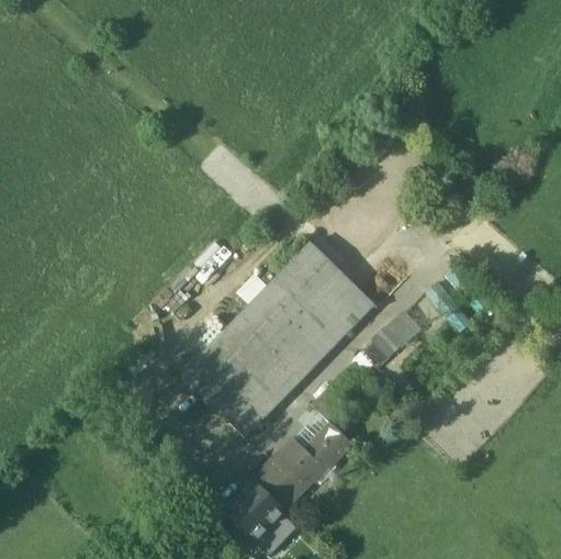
[(311,242),(273,280),(310,315),(337,342),(374,304),(311,242)]
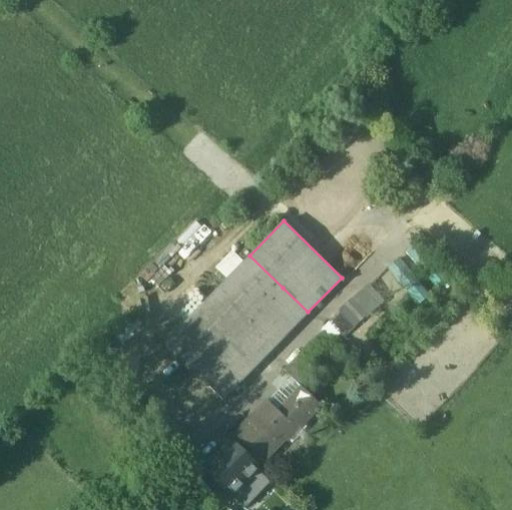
[(249,256),(165,343),(198,374),(283,288),(249,256)]
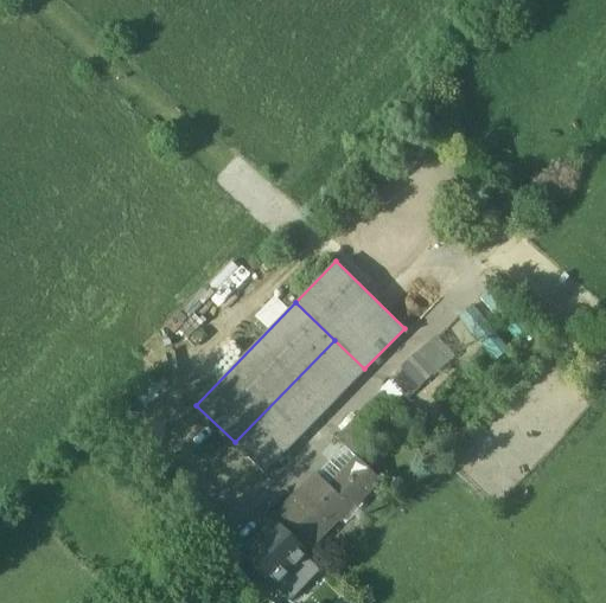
[(497,355),(510,345),(474,305),(461,315),(497,355)]
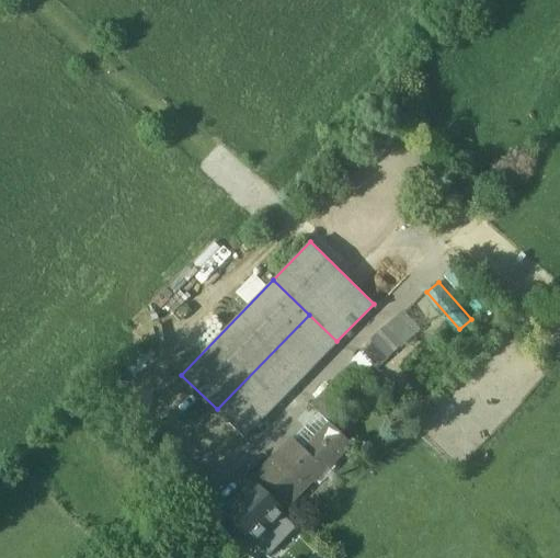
[(431,312),(432,307),(431,303),(429,298),(424,296),(420,295),(414,296),(410,298),(408,303),(407,308),(408,312),(411,317),(414,319),(420,320),(424,319),(429,317),(431,312)]
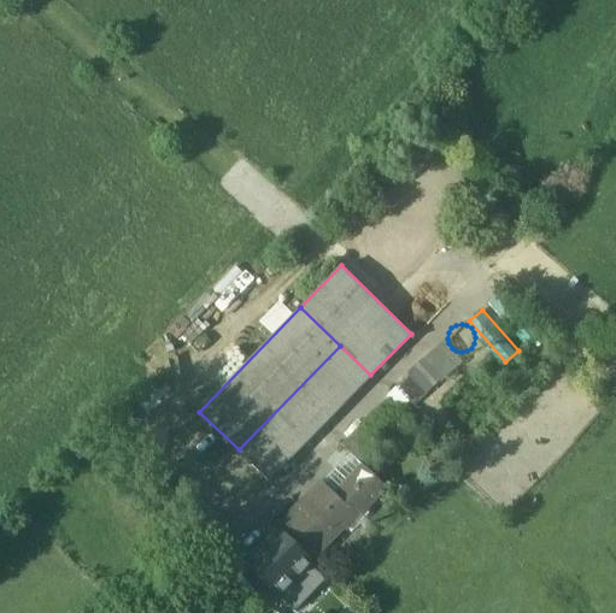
[(340,346),(239,449),(269,479),(370,375),(340,346)]
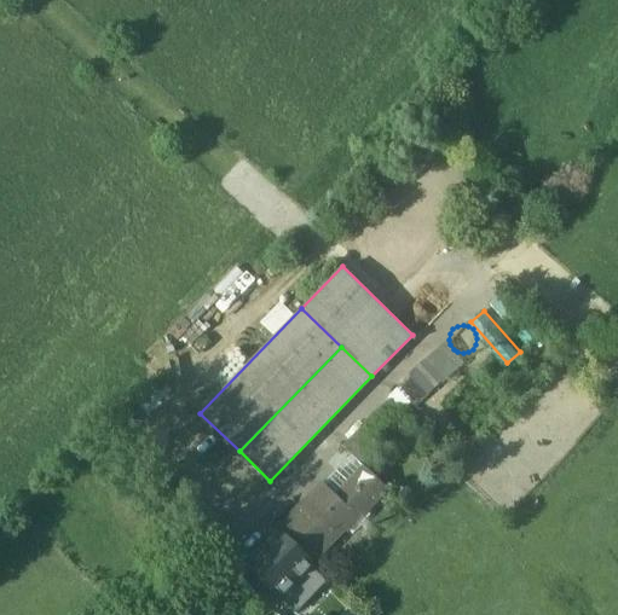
[(414,400),(449,377),(434,355),(399,379),(414,400)]
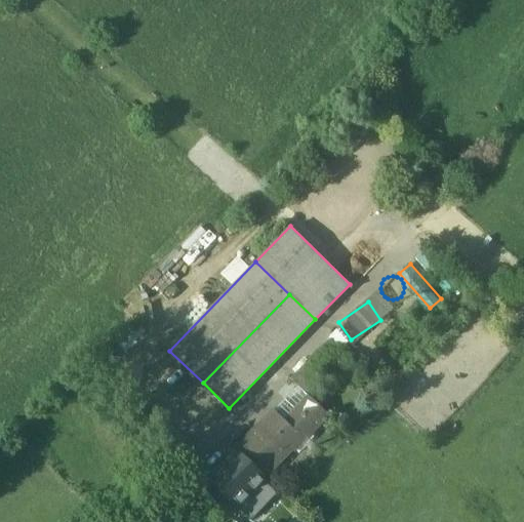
[(315,353),(291,377),(304,390),(328,365),(315,353)]
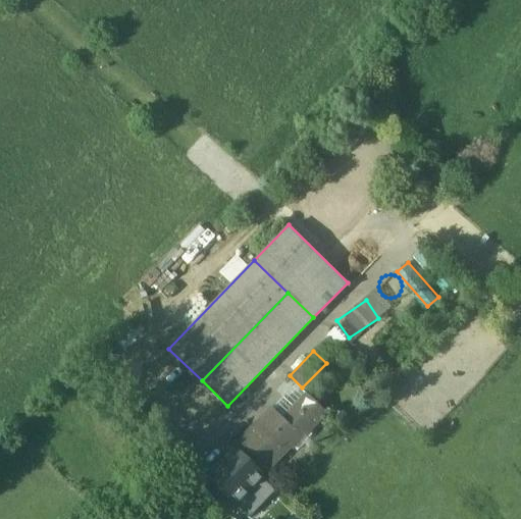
[(282,416),(272,407),(235,447),(262,474),(263,473),(290,445),(292,447),(326,411),(306,392),(282,416)]
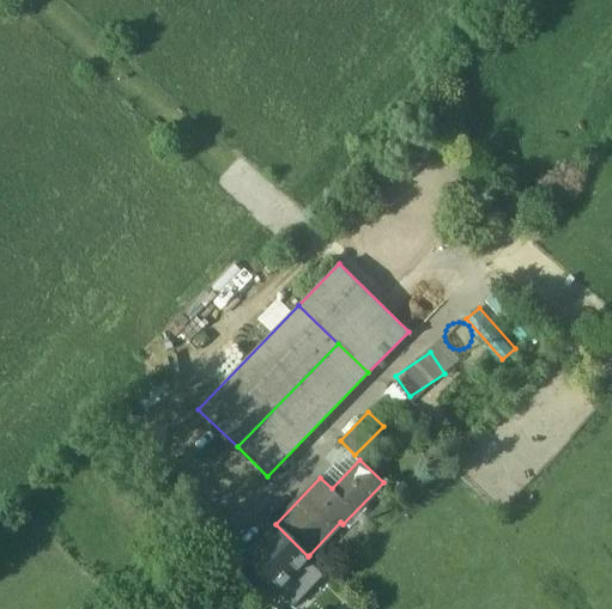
[(276,524),(242,558),(278,592),(311,558),(309,555),(308,556),(276,524)]
